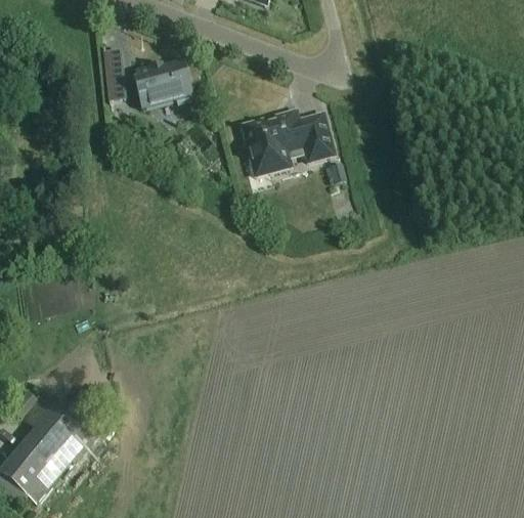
[(122,49),(103,51),(108,101),(127,99),(122,49)]
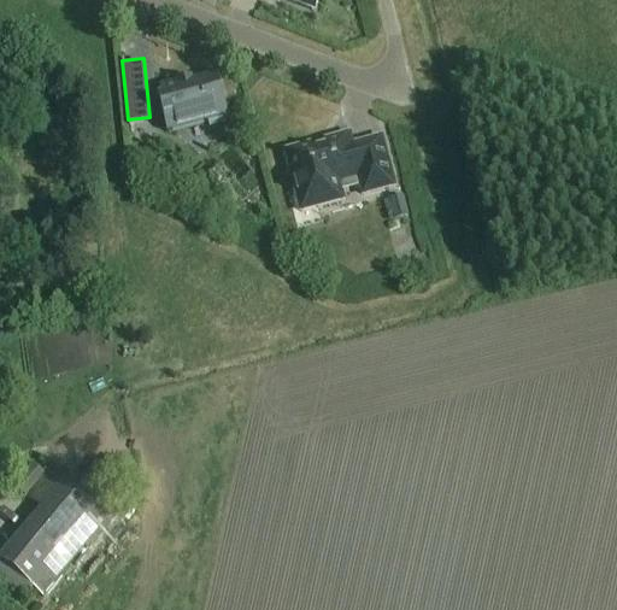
[(160,86),(156,87),(166,127),(227,111),(216,72),(192,78),(191,75),(159,83),(160,86)]
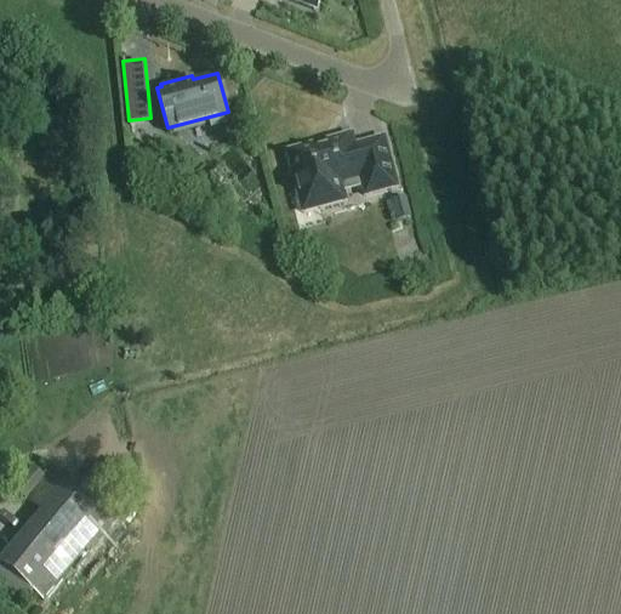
[(326,136),(329,142),(314,146),(313,140),(288,147),(303,206),(346,195),(342,183),(363,178),(365,189),(397,181),(383,132),(354,141),(351,130),(326,136)]
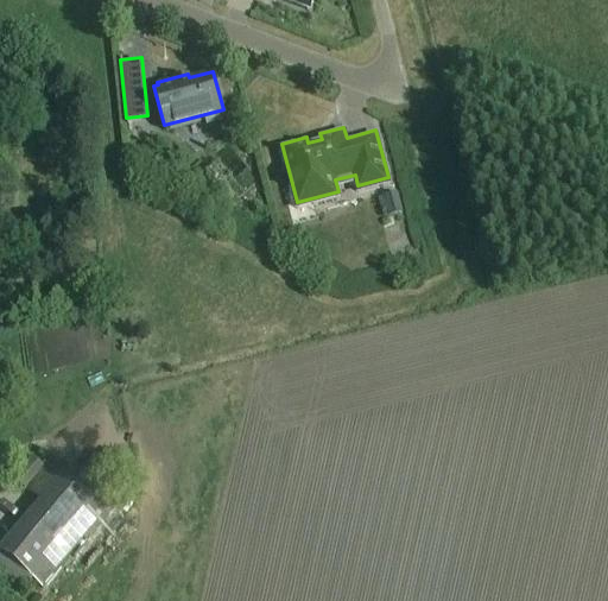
[(398,188),(382,193),(387,213),(403,209),(398,188)]
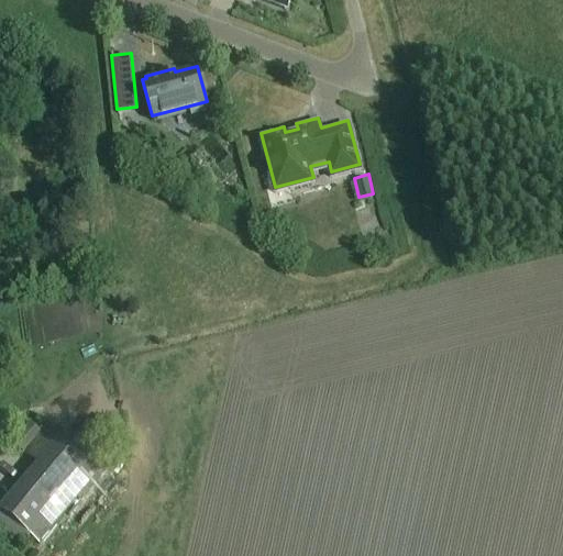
[(36,460),(0,504),(0,525),(22,544),(31,534),(40,541),(65,510),(68,513),(100,475),(97,471),(103,464),(101,462),(119,441),(88,414),(69,437),(47,419),(22,448),(36,460)]
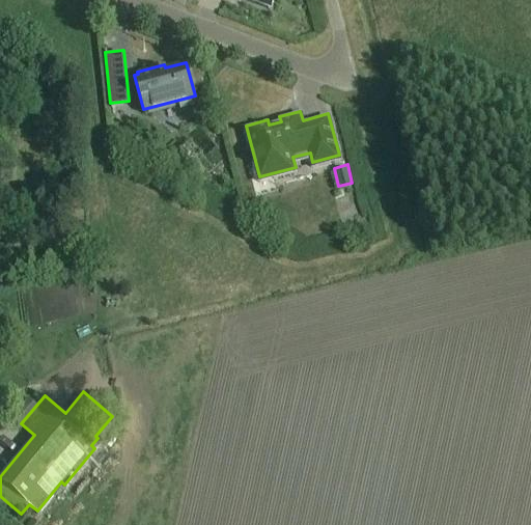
All buildings are outlined.
